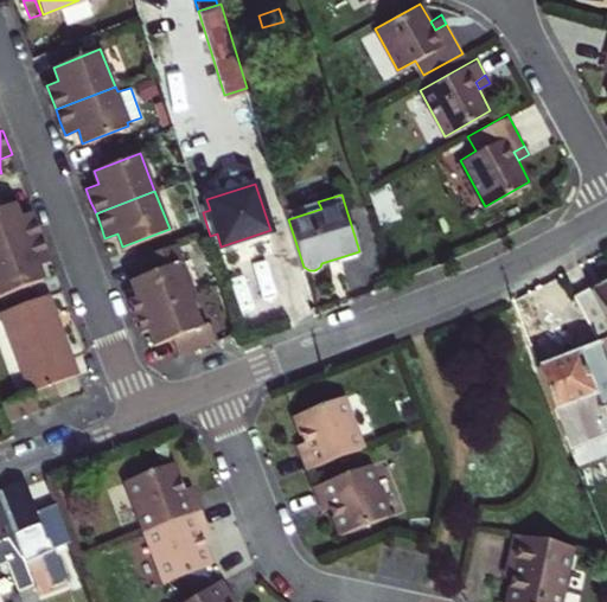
[(287,211),(288,219),(321,209),(318,202),(287,211)]
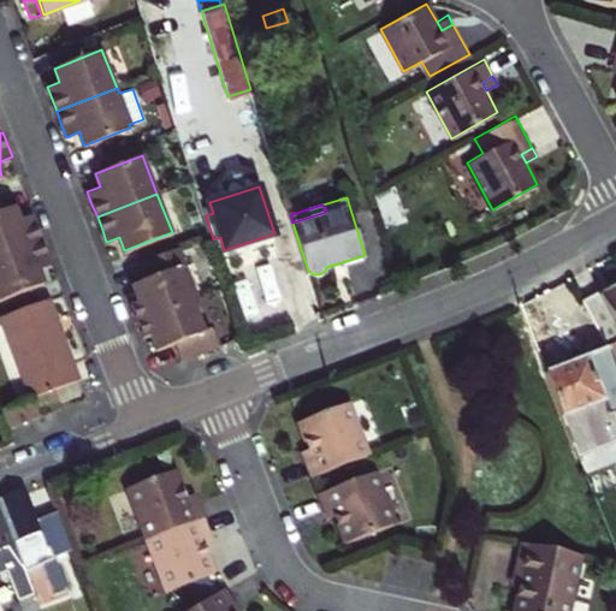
[(0,209),(0,253),(42,237),(40,227),(34,213),(19,219),(13,206),(0,209)]
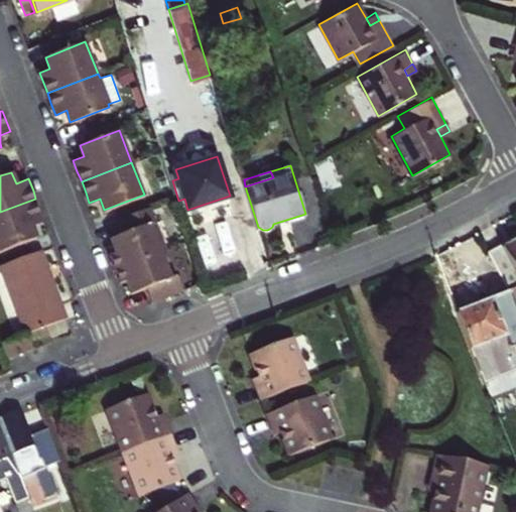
[(35,199),(0,212),(0,249),(36,236),(32,225),(44,220),(40,210),(35,199)]
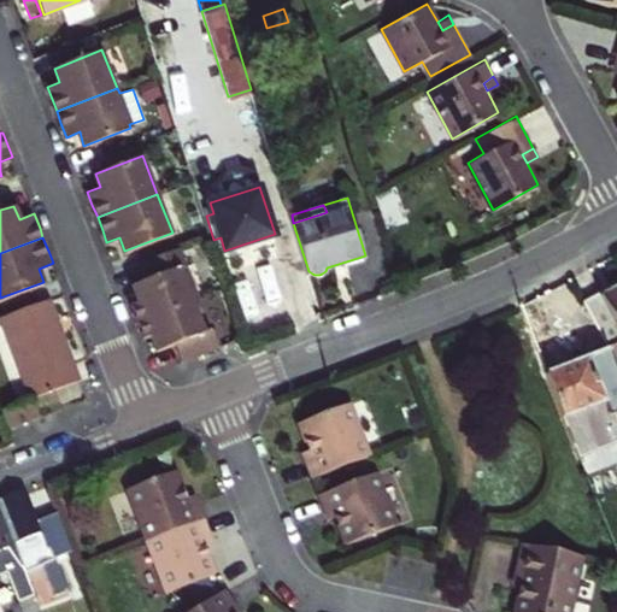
[(137,300),(130,302),(131,309),(136,319),(192,298),(199,295),(180,246),(142,260),(150,277),(133,284),(137,300)]
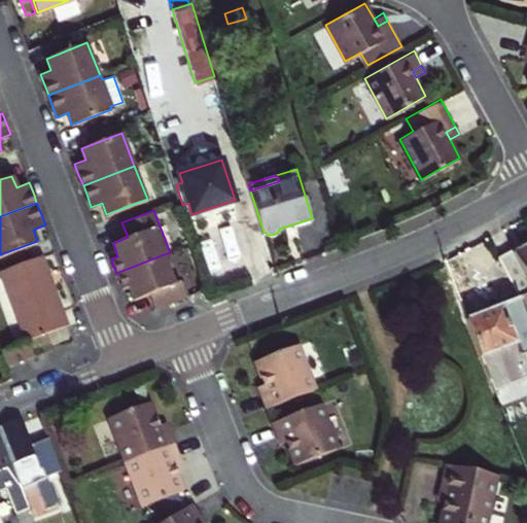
[(526,242),(524,245),(523,243),(498,256),(520,298),(526,315),(526,242)]
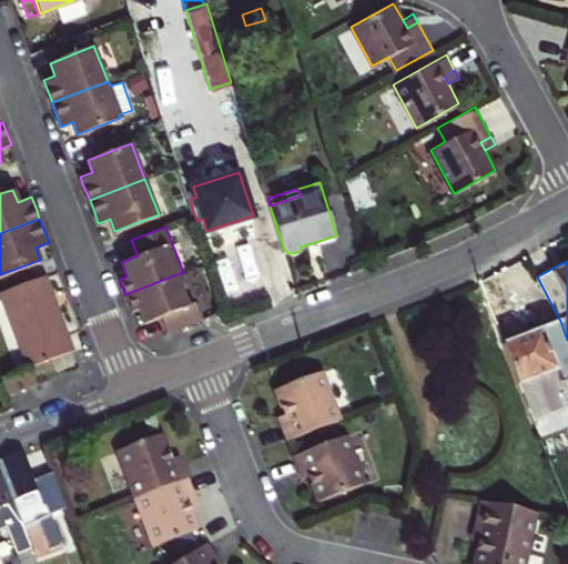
[(1,290),(30,364),(72,348),(64,324),(56,302),(52,301),(42,274),(1,290)]
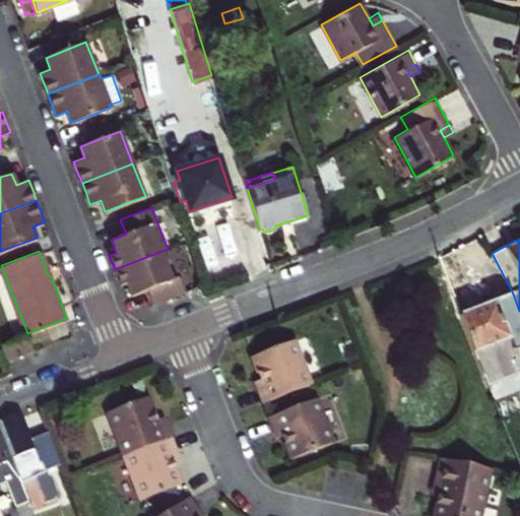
[(117,276),(120,284),(127,281),(133,294),(147,288),(153,303),(184,291),(179,276),(173,278),(161,251),(115,269),(117,276)]
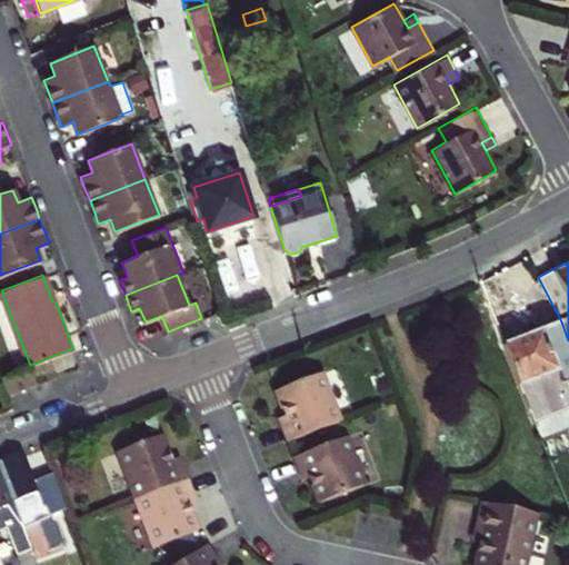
[(545,405),(538,387),(535,389),(531,380),(557,369),(560,379),(568,375),(568,340),(561,321),(538,330),(532,326),(519,330),(518,338),(505,343),(530,410),(545,405)]
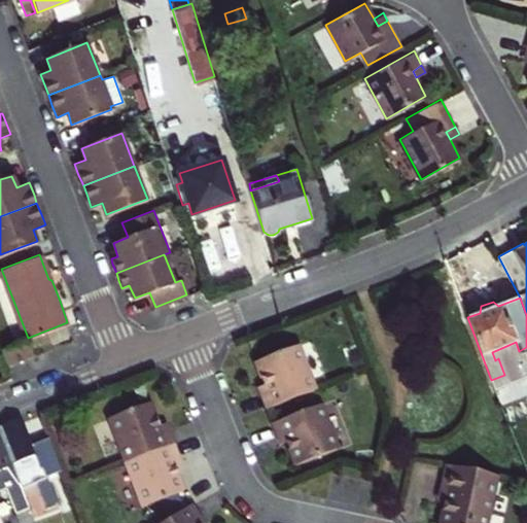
[(495,360),(498,358),(519,351),(516,342),(492,352),(495,360)]
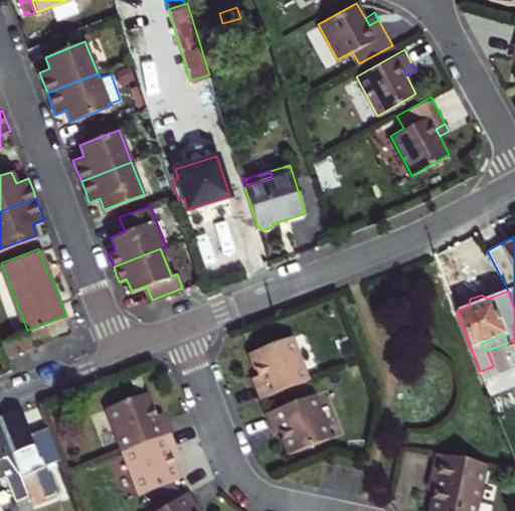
[(253,382),(260,398),(310,379),(293,336),(249,352),(254,366),(261,380),(253,382)]
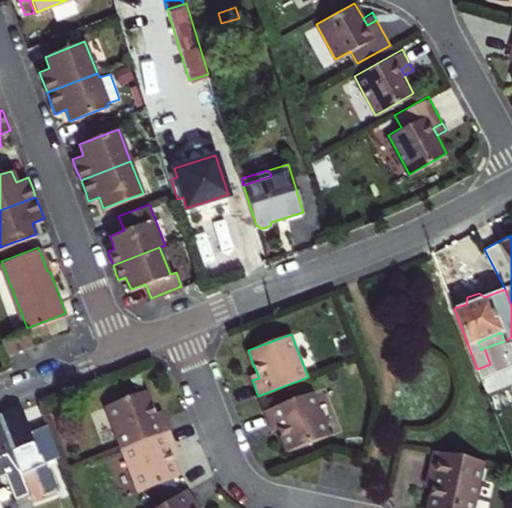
[(152,403),(146,389),(105,404),(122,449),(171,430),(164,414),(157,417),(152,403)]
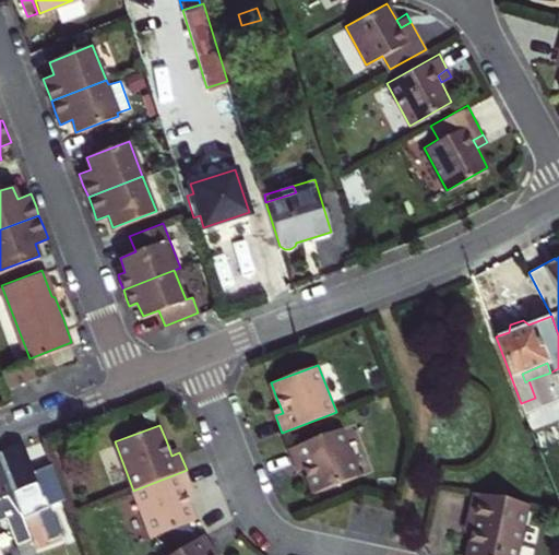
[(313,493),(360,475),(342,427),(287,448),(294,464),(301,462),(307,477),(313,493)]
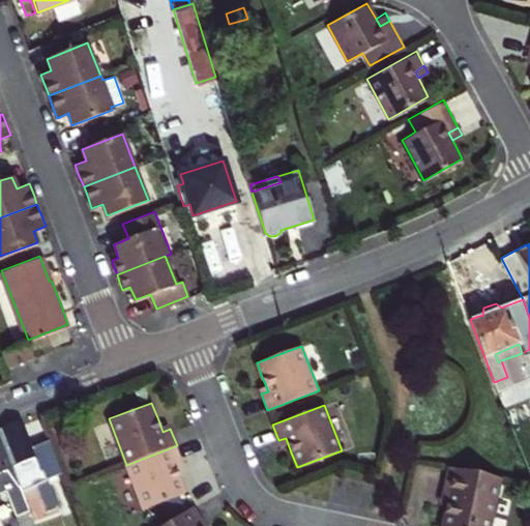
[(47,478),(33,444),(30,446),(19,418),(0,425),(0,436),(21,489),(35,483),(47,510),(58,506),(47,478)]
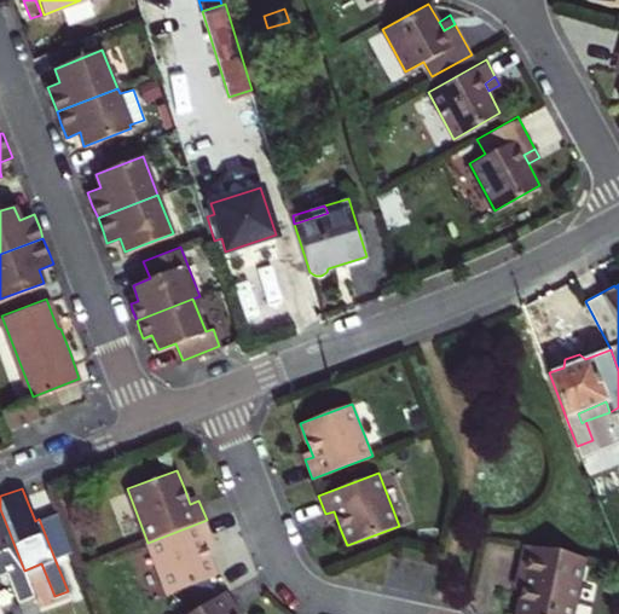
[(41,613),(24,571),(0,509),(0,574),(7,573),(22,613),(41,613)]
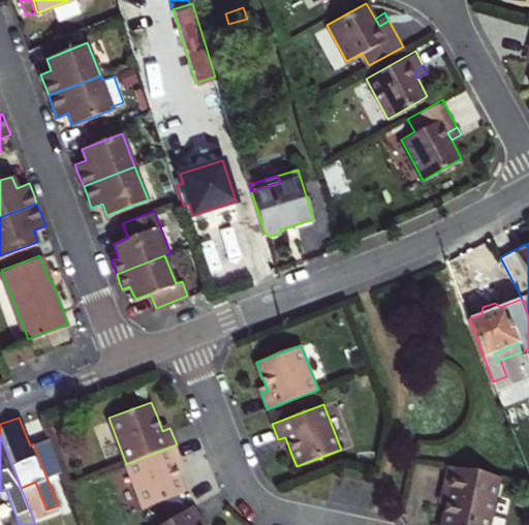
[(62,471),(49,437),(33,443),(47,477),(62,471)]
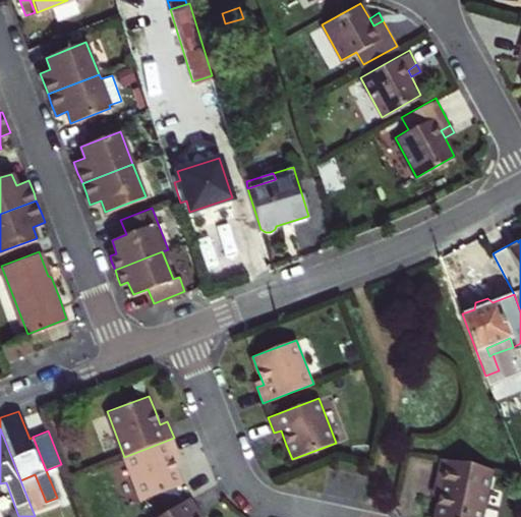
[(179,453),(174,438),(124,457),(141,501),(183,484),(177,470),(172,456),(179,453)]
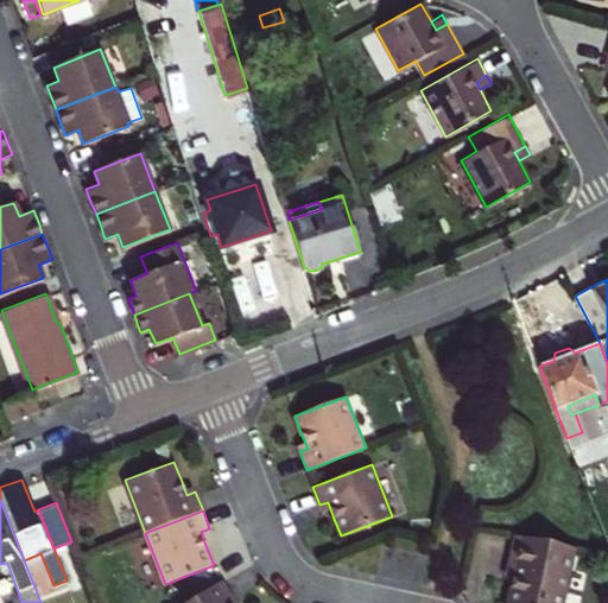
[(562,602),(575,546),(514,533),(506,569),(515,571),(512,590),(508,602),(562,602)]
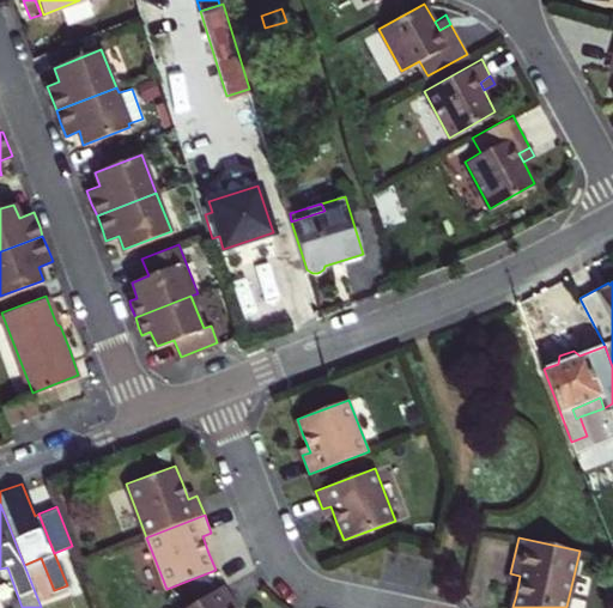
[(236,600),(224,583),(184,607),(230,607),(229,605),(236,600)]
